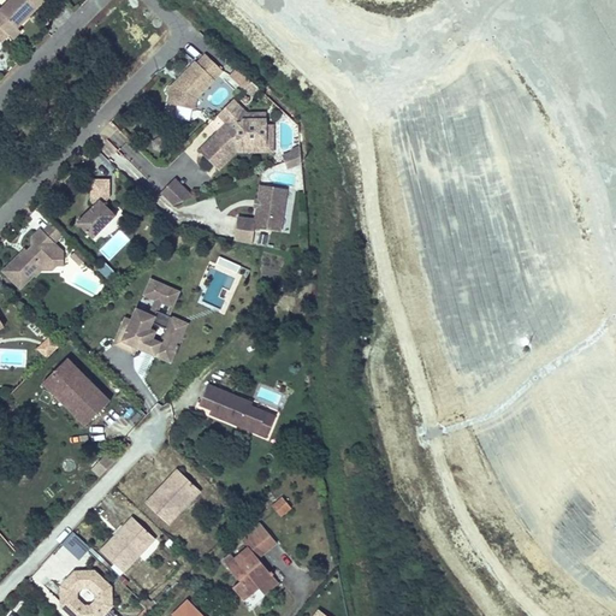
[(0,27),(9,35),(12,39),(19,31),(16,28),(27,17),(24,16),(27,12),(29,15),(36,7),(34,5),(39,0),(9,0),(0,9),(0,27)]
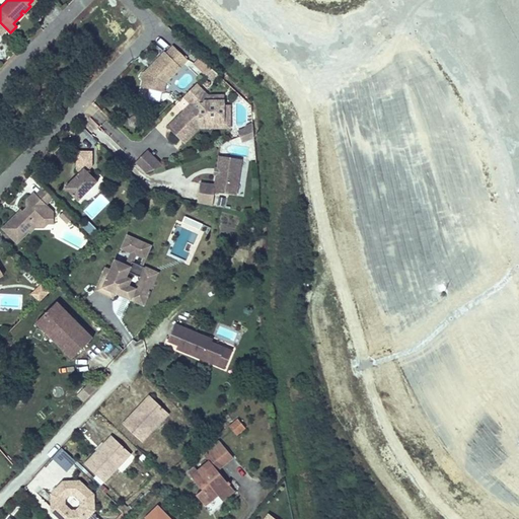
[(397,41),(400,47),(410,42),(405,34),(397,41)]
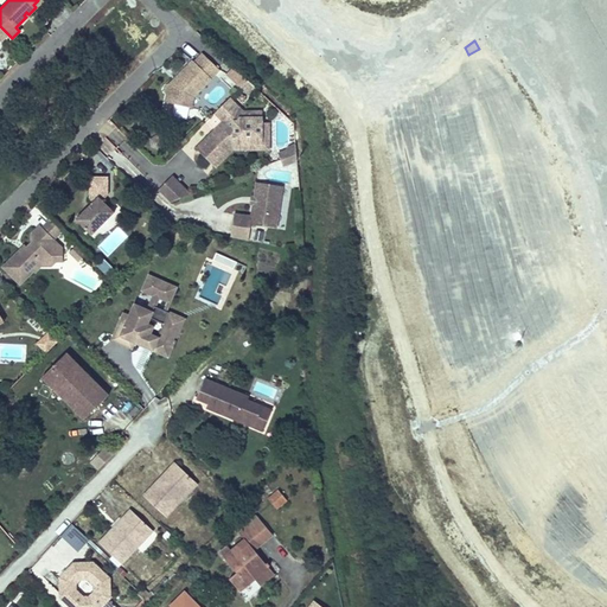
[(166,88),(165,94),(167,97),(173,106),(191,109),(192,101),(219,72),(203,57),(195,65),(192,64),(178,78),(181,82),(176,88),(171,87),(166,88)]
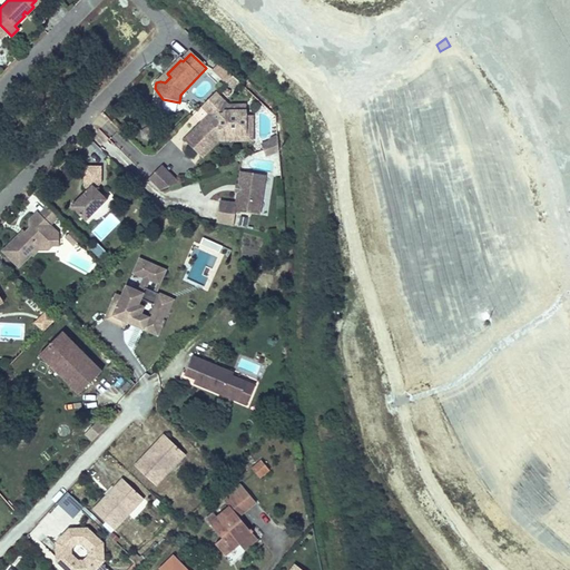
[(222,61),(215,69),(233,86),(239,79),(222,61)]
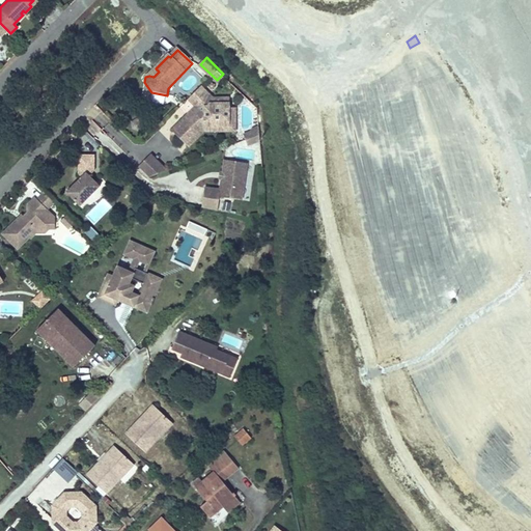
[(208,103),(208,96),(208,93),(200,86),(188,99),(194,106),(173,128),(187,140),(195,131),(197,133),(203,127),(206,127),(206,128),(214,128),(214,124),(228,124),(228,107),(228,103),(208,103)]
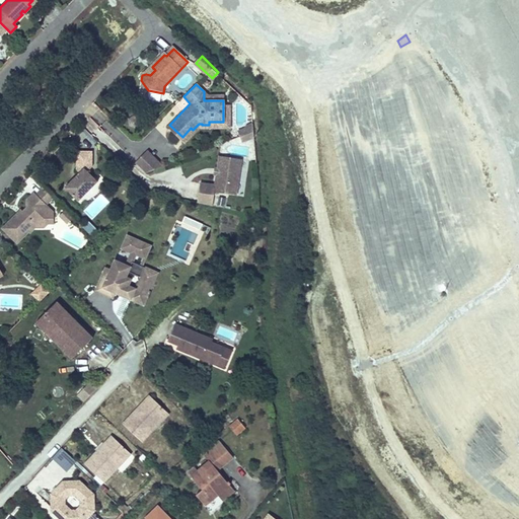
[(229,127),(229,104),(223,104),(223,122),(209,122),(209,125),(202,125),(202,124),(199,124),(193,130),(191,128),(182,137),(169,125),(167,126),(184,142),(199,128),(229,127)]
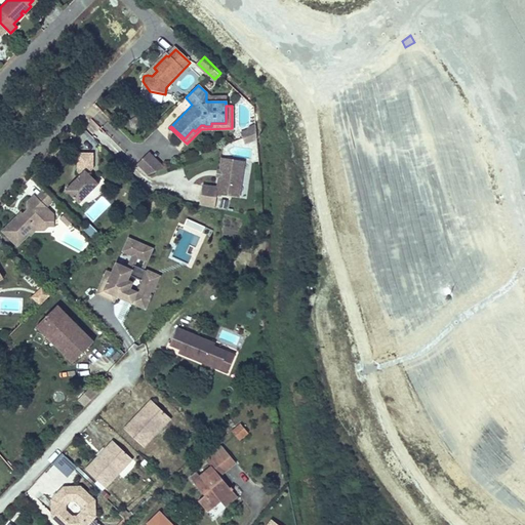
[(256,133),(255,126),(242,131),(244,137),(256,133)]
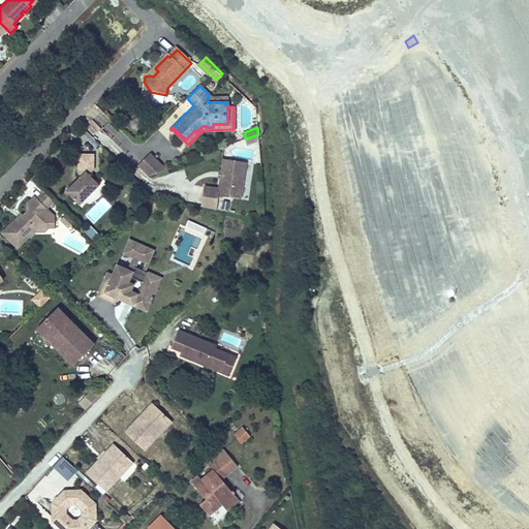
[(248,145),(259,139),(258,134),(246,138),(248,145)]
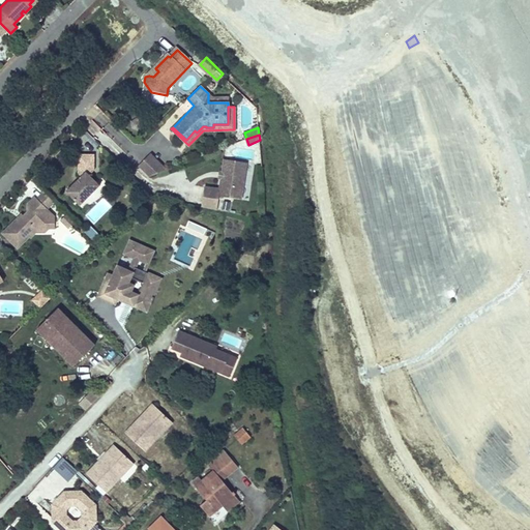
[(168,169),(152,153),(147,158),(160,172),(168,169)]
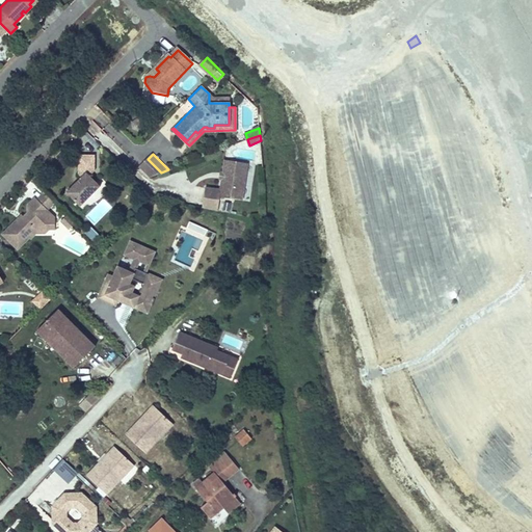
[(95,171),(95,156),(78,156),(78,175),(82,178),(67,193),(81,207),(101,187),(89,177),(95,171)]
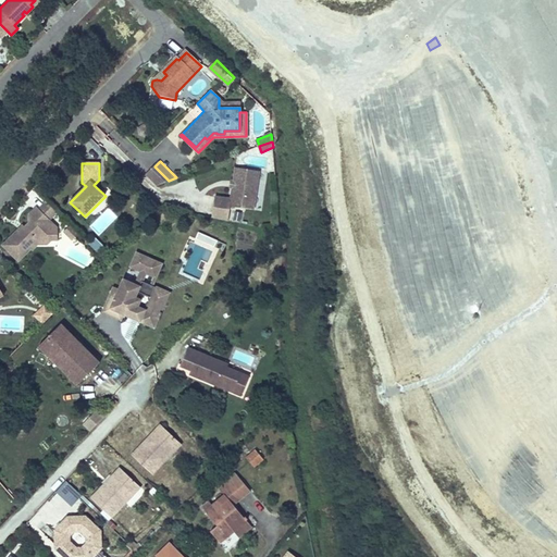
[(169,181),(155,166),(147,175),(158,185),(169,181)]
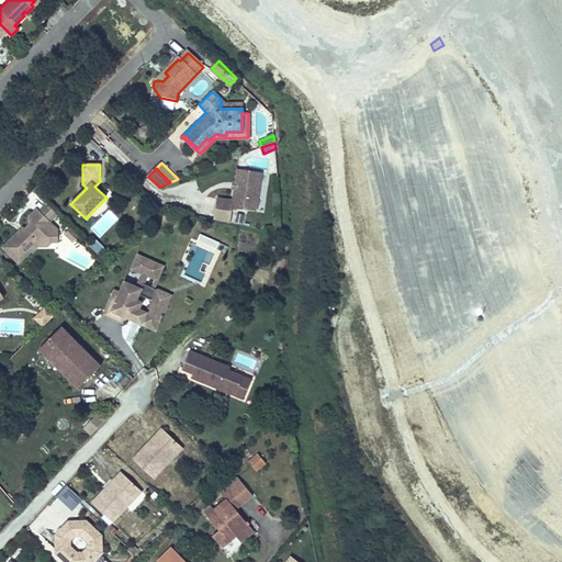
[(261,171),(237,168),(233,199),(217,195),(214,216),(231,220),(232,208),(256,211),(261,171)]
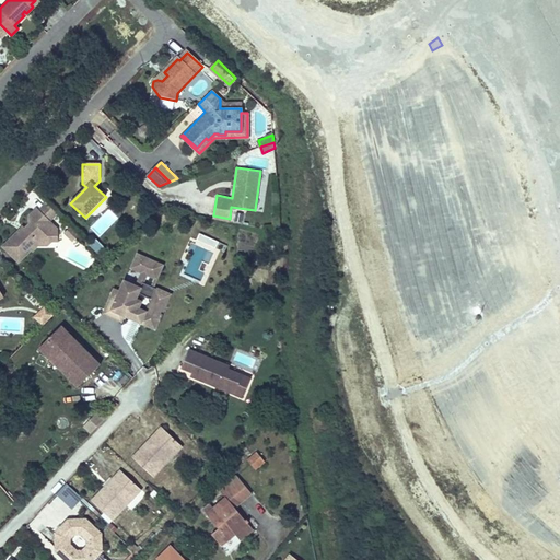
[(31,223),(26,228),(22,232),(20,230),(3,246),(20,261),(33,249),(32,248),(31,247),(38,240),(51,240),(58,240),(58,228),(50,220),(58,212),(47,201),(39,210),(37,208),(30,216),(31,223)]
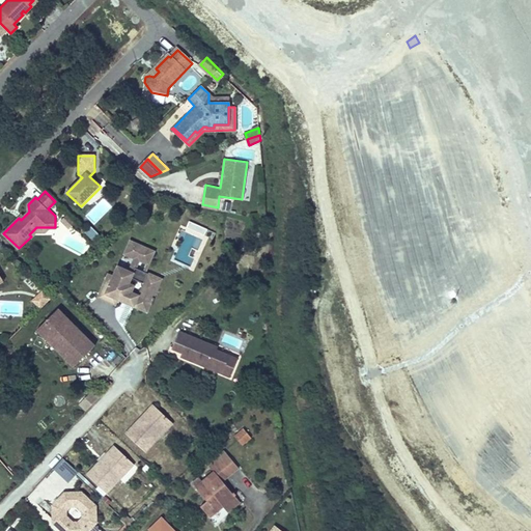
[(76,222),(67,214),(62,219),(71,227),(76,222)]
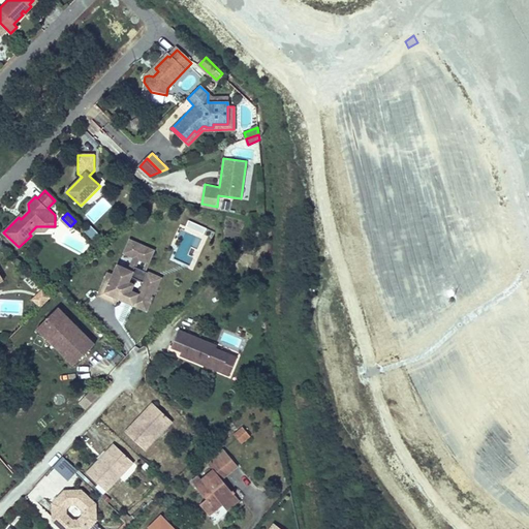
[(95,240),(101,231),(91,224),(85,231),(95,240)]
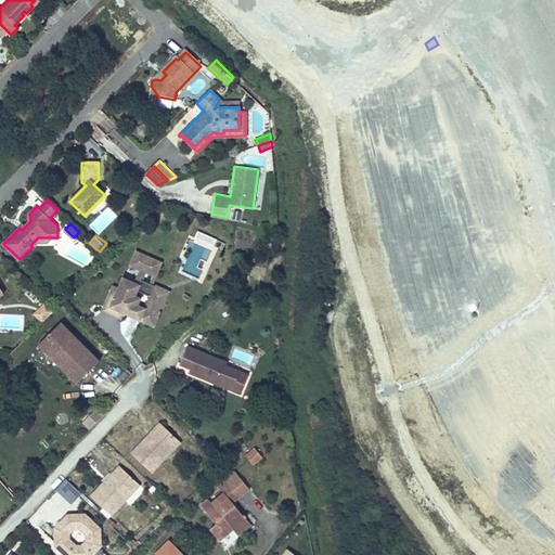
[(51,237),(38,237),(30,245),(31,246),(33,247),(39,242),(49,242),(51,237)]
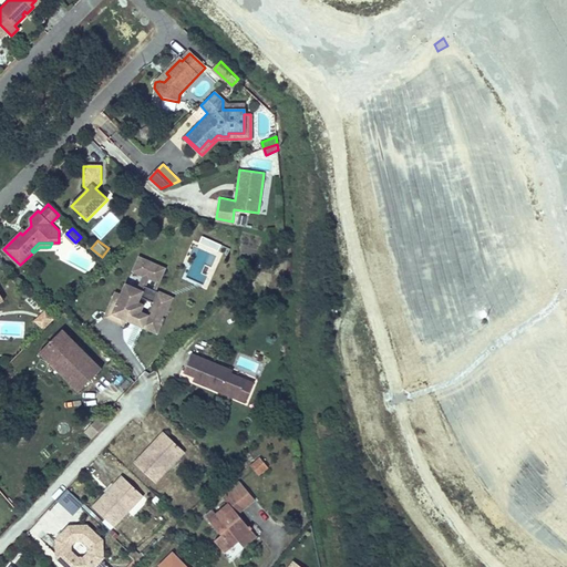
[(165,270),(141,259),(134,271),(143,276),(136,290),(127,286),(123,297),(115,294),(104,317),(123,326),(126,320),(134,323),(135,319),(145,323),(143,328),(157,333),(168,309),(160,306),(164,296),(155,291),(145,287),(150,277),(160,281),(165,270)]
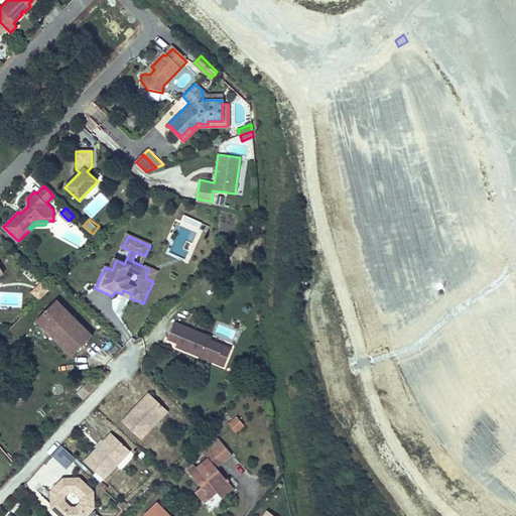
[(153,281),(157,272),(149,269),(145,278),(153,281)]
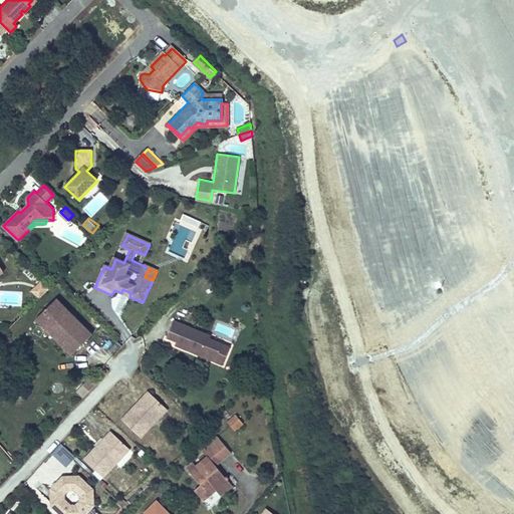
[(38,300),(49,290),(41,282),(31,293),(38,300)]
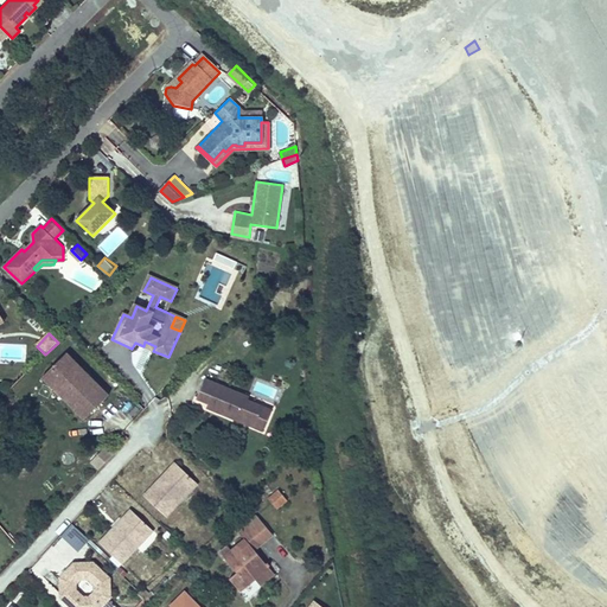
[(66,355),(42,379),(84,420),(108,396),(66,355)]
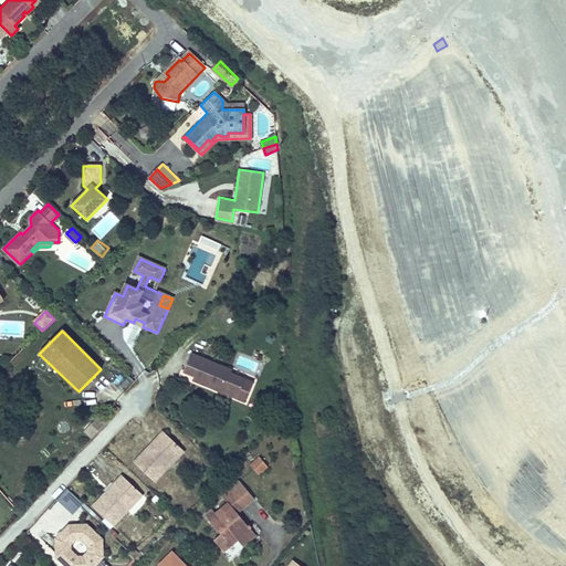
[(191,354),(184,373),(195,377),(194,380),(211,388),(212,385),(217,387),(216,390),(238,399),(245,379),(231,374),(232,370),(191,354)]
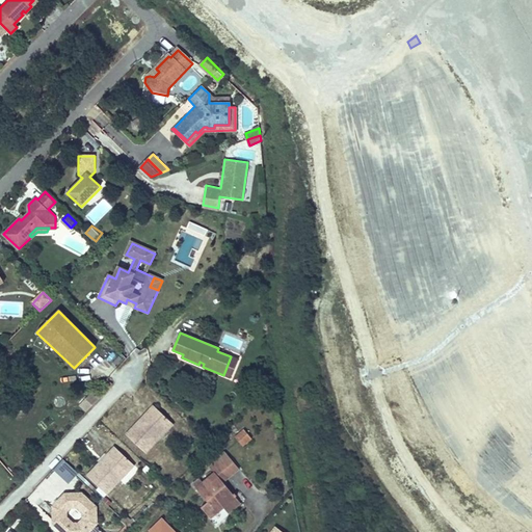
[(238,360),(231,356),(223,375),(231,378),(238,360)]
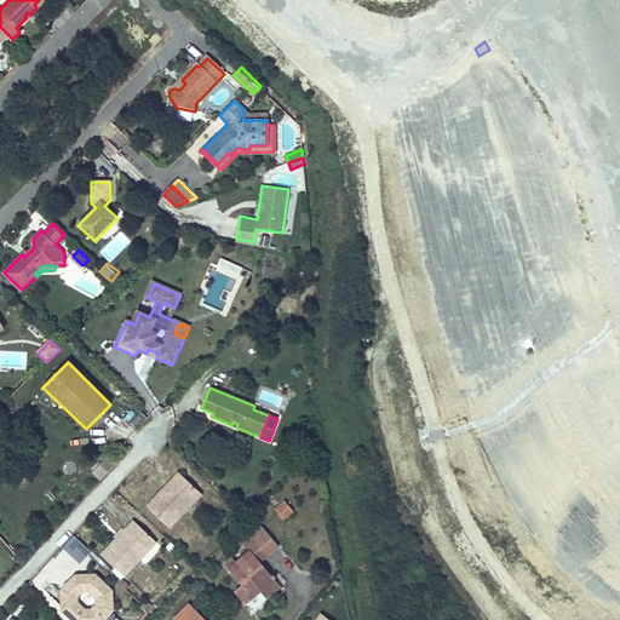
[(102,480),(114,466),(107,459),(95,472),(102,480)]
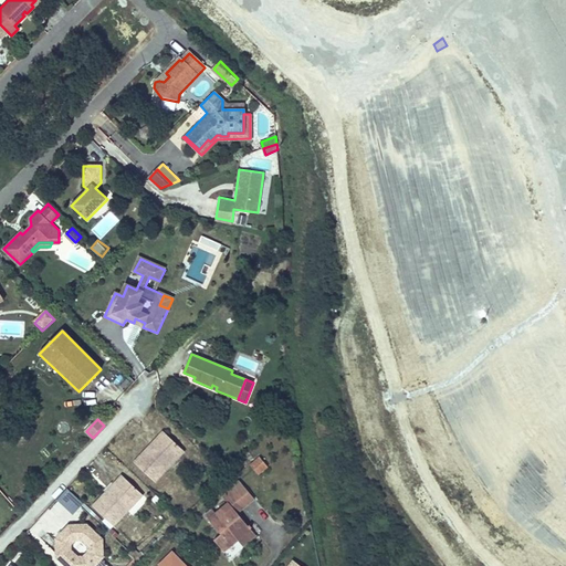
[(149,451),(147,449),(134,462),(155,483),(184,452),(164,432),(157,439),(159,441),(149,451)]
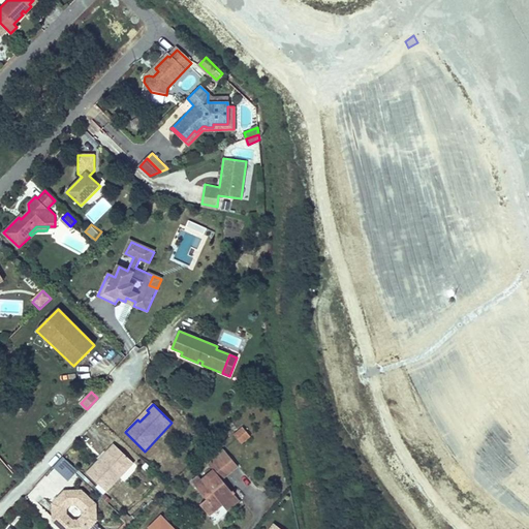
[(147,410),(137,419),(139,422),(149,412),(147,410)]
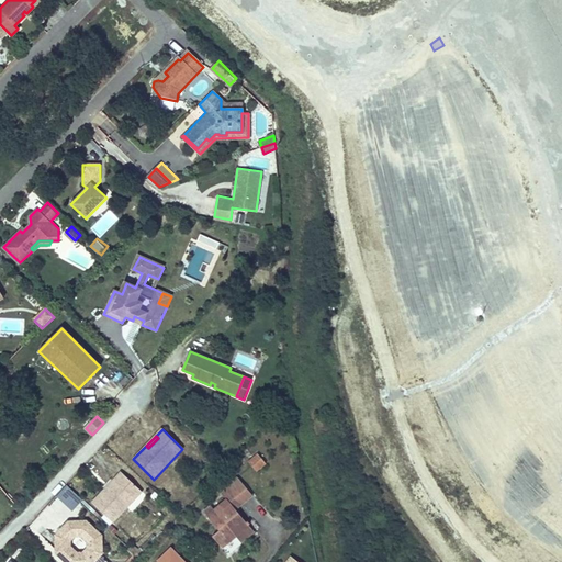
[(258,454),(249,463),(256,472),(266,464),(258,454)]
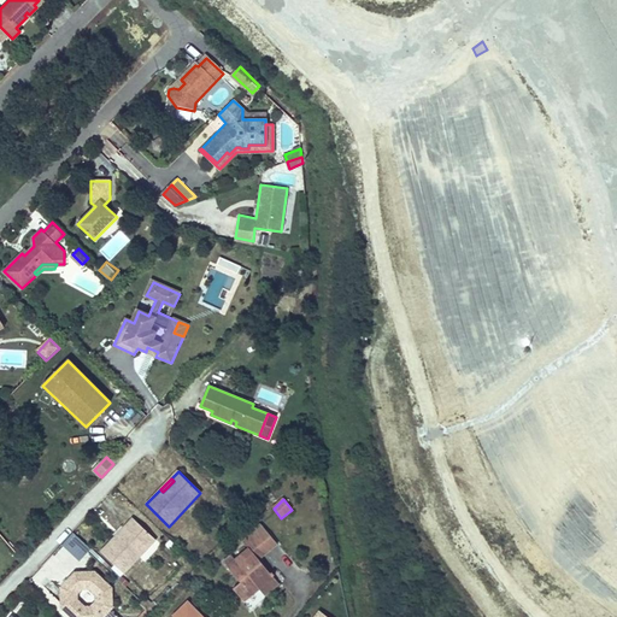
[(116,530),(124,519),(112,510),(104,522),(116,530)]
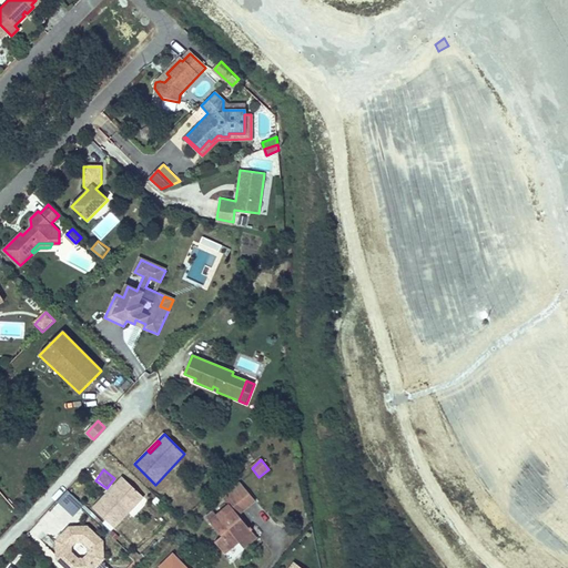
[(105,494),(92,508),(113,528),(143,497),(122,477),(115,484),(118,486),(108,496),(105,494)]
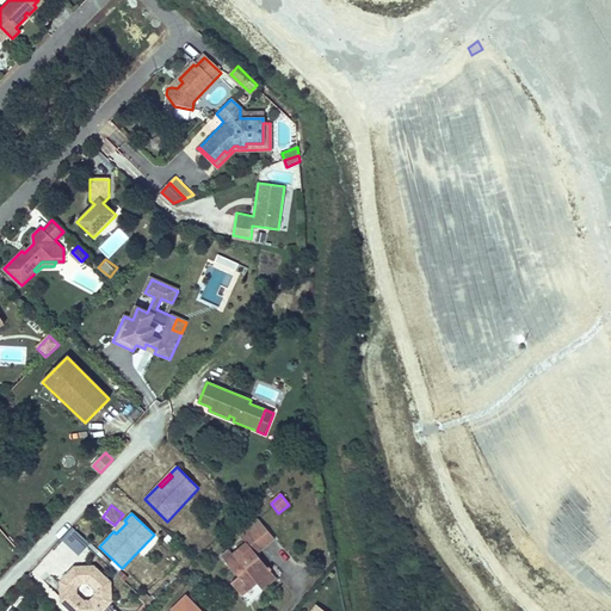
[(257,584),(254,580),(269,569),(255,554),(275,538),(258,519),(239,535),(247,544),(234,555),(229,550),(221,557),(238,578),(230,584),(241,597),(257,584)]
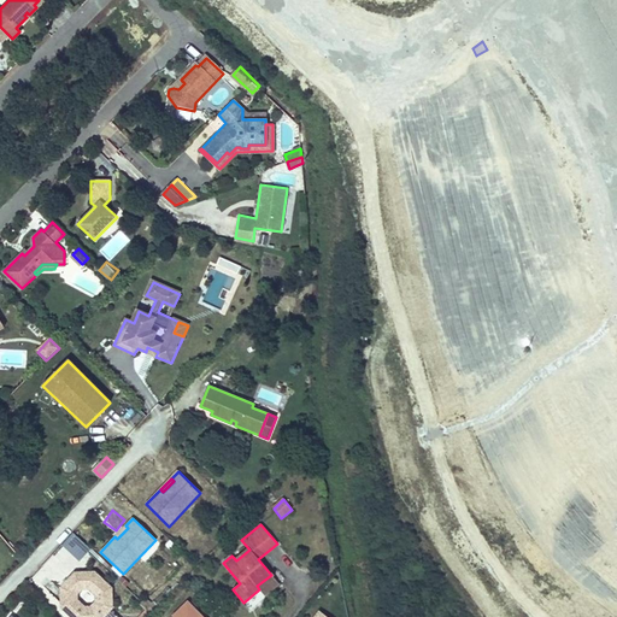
[(128,528),(125,526),(115,536),(117,539),(128,528)]
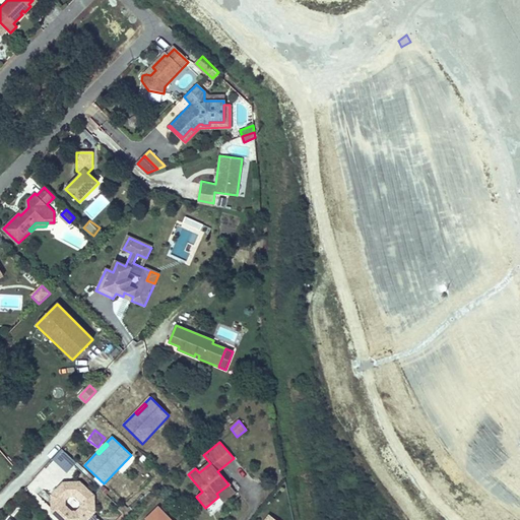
[(99,519),(92,514),(94,512),(94,496),(80,482),(63,482),(52,495),(52,512),(60,519),(99,519)]
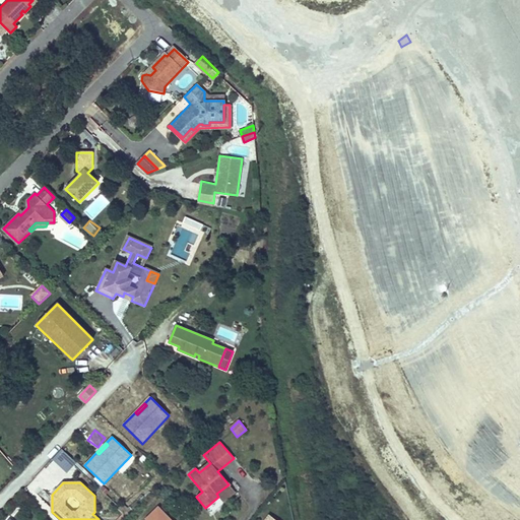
[(229,484),(216,494),(218,497),(222,502),(235,492),(229,484)]
